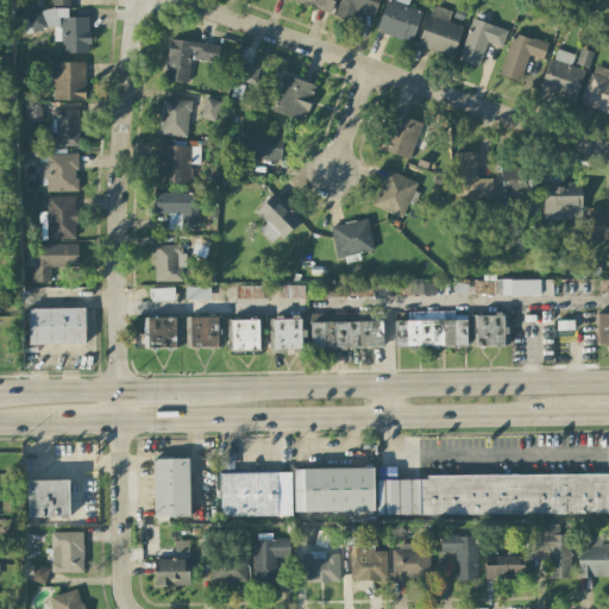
[(328,14),(333,0),(293,0),(328,14)]
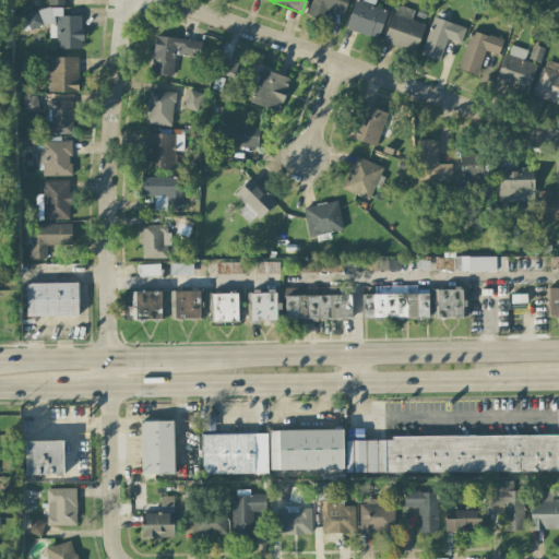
[(310,0),(307,13),(323,19),(325,10),(343,15),(347,0),(310,0)]
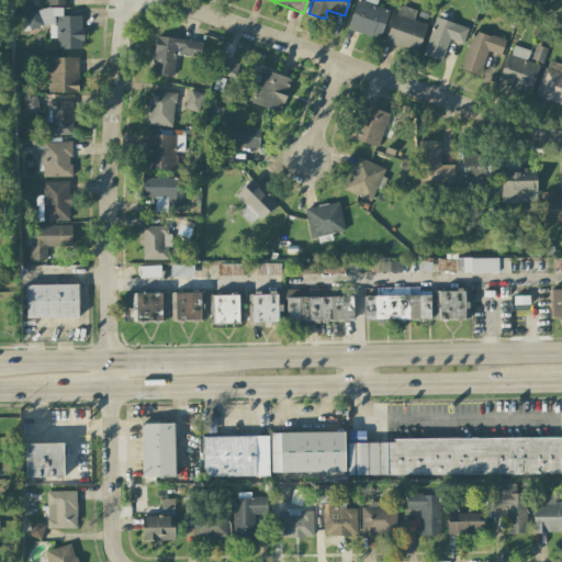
[(373,0),(353,0),(348,31),(381,37),(388,9),(374,6),(375,0),(373,0)]
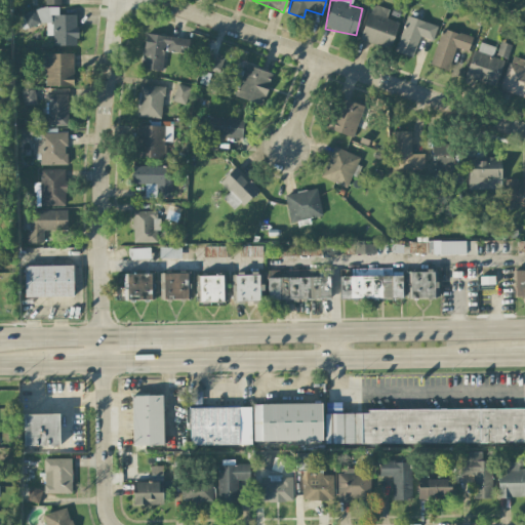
[(389,9),(371,4),(360,40),(390,49),(398,23),(386,18),(389,9)]
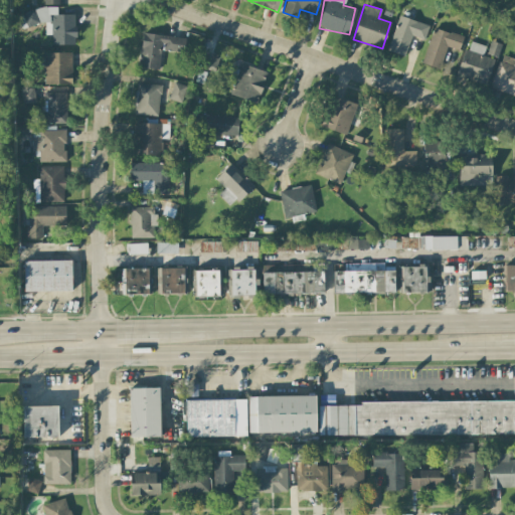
[(74,14),(56,14),(56,9),(20,9),(20,25),(45,25),(45,34),(51,34),(51,44),(75,44),(74,14)]
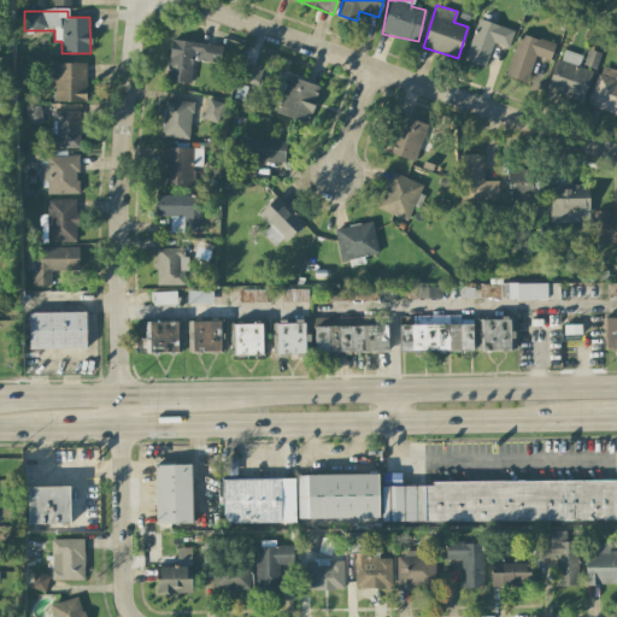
[(492,43),(507,48),(513,30),(477,18),(464,62),(485,68),(492,43)]
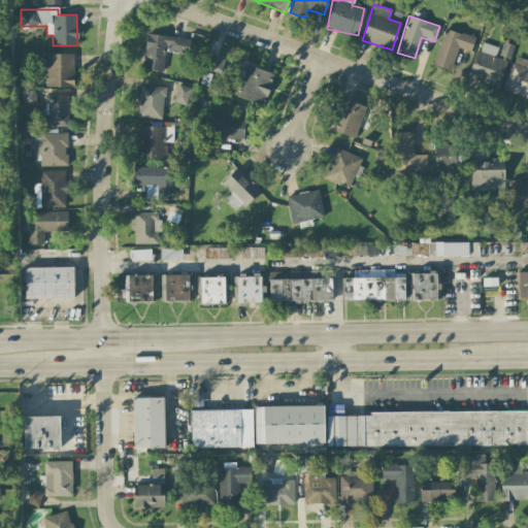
[(474,37),(444,28),(432,65),(451,70),(458,48),(470,52),(474,37)]
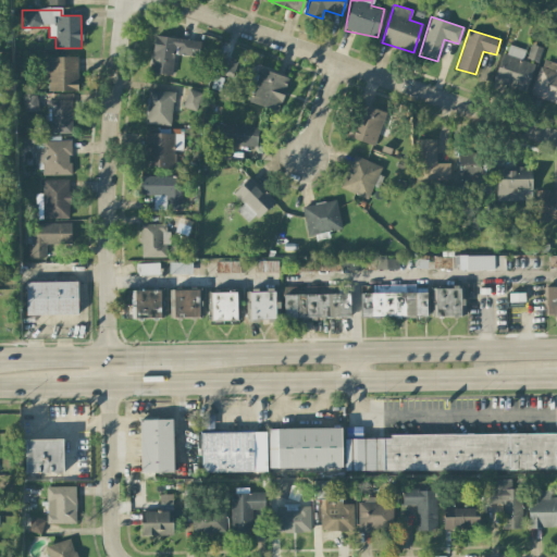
[(201,41),(155,35),(150,63),(156,63),(155,73),(172,75),(174,53),(199,58),(201,41)]
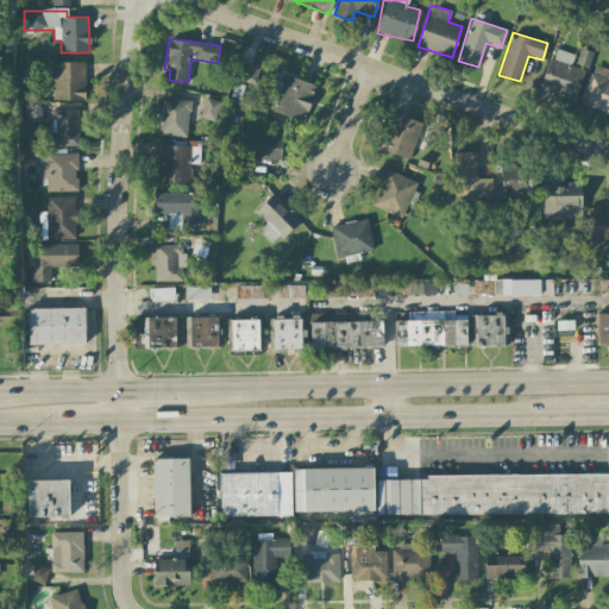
[(583,69),(570,66),(573,54),(552,48),(540,90),(576,100),(583,69)]
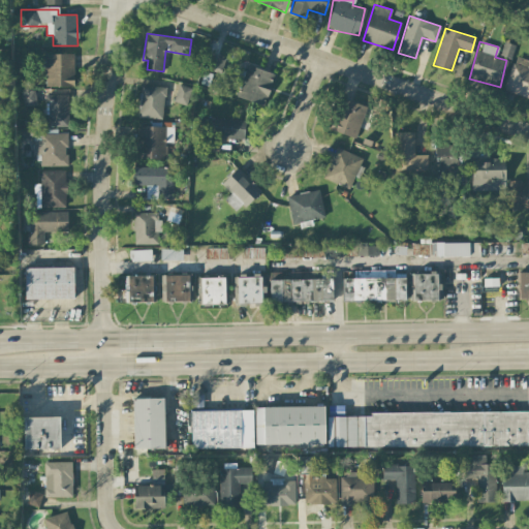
[(510,58),(514,47),(505,44),(501,56),(510,58)]
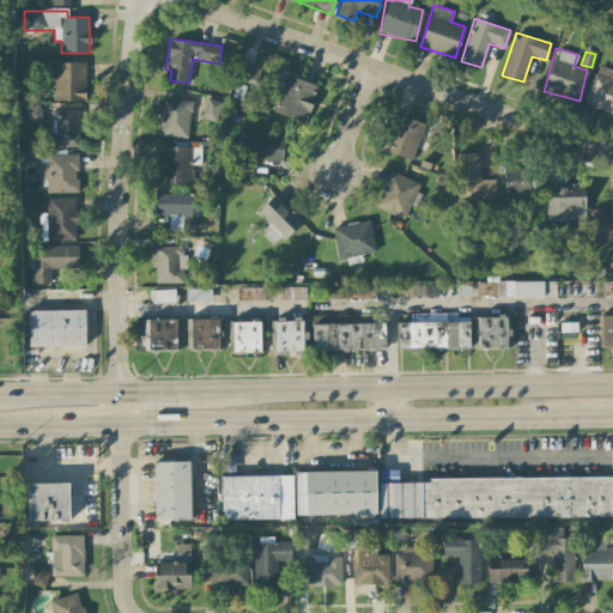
[(85,101),(85,62),(52,62),(53,101),(85,101)]
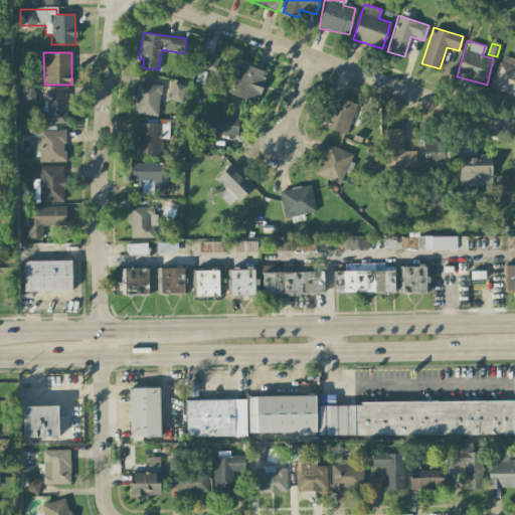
[(514,61),(514,59),(500,55),(491,90),(514,95),(514,66),(514,61)]
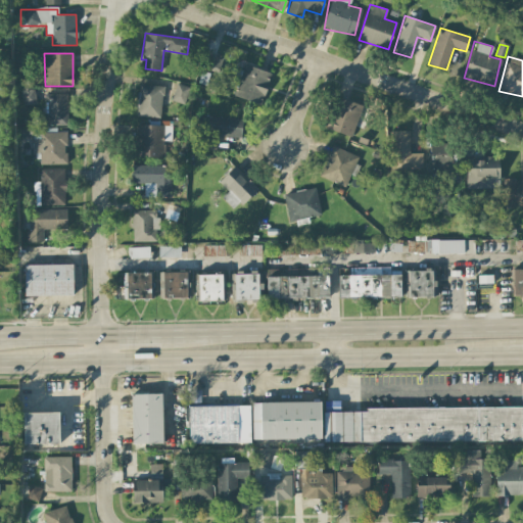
[(271,73),(244,64),(234,96),(262,104),(271,73)]
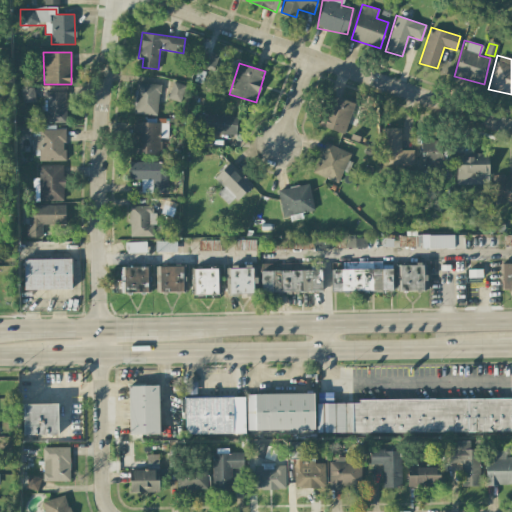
[(184,85),(172,82),(168,99),(181,102),(184,85)]
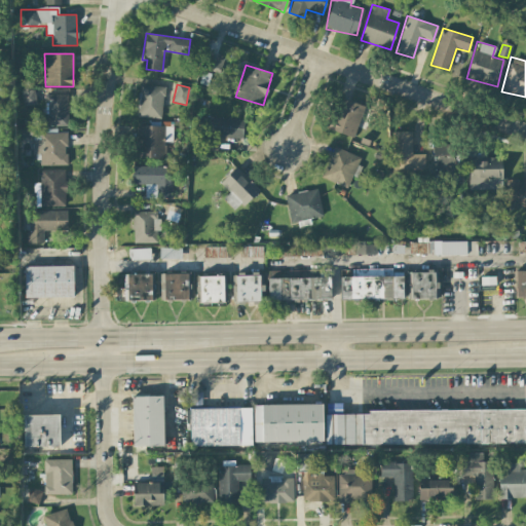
[(162,118),(163,86),(140,85),(138,117),(162,118)]
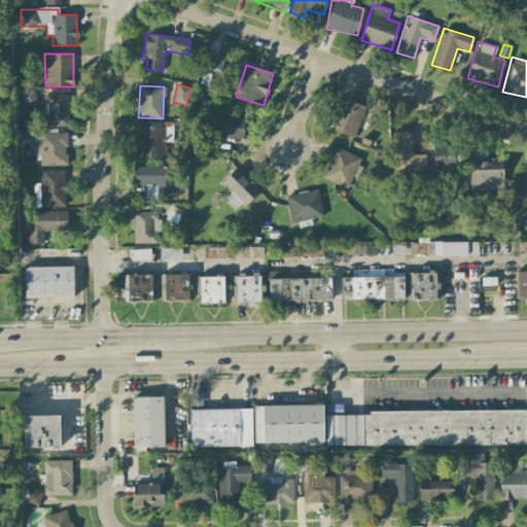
[(35,105),(35,90),(22,91),(22,105),(35,105)]
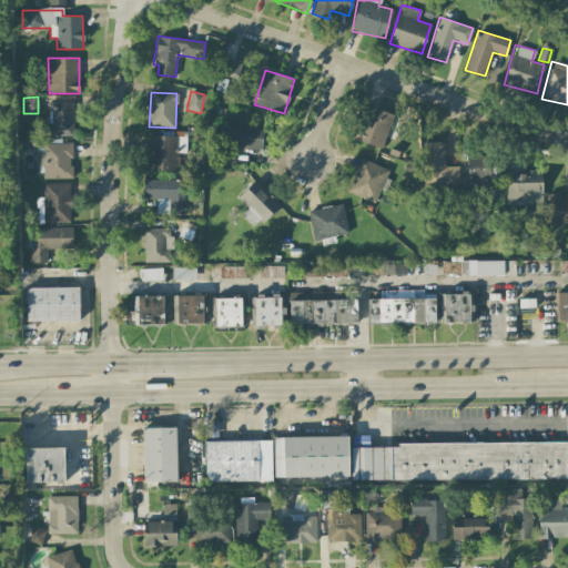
[(73,135),(73,102),(48,102),(48,137),(73,135)]
